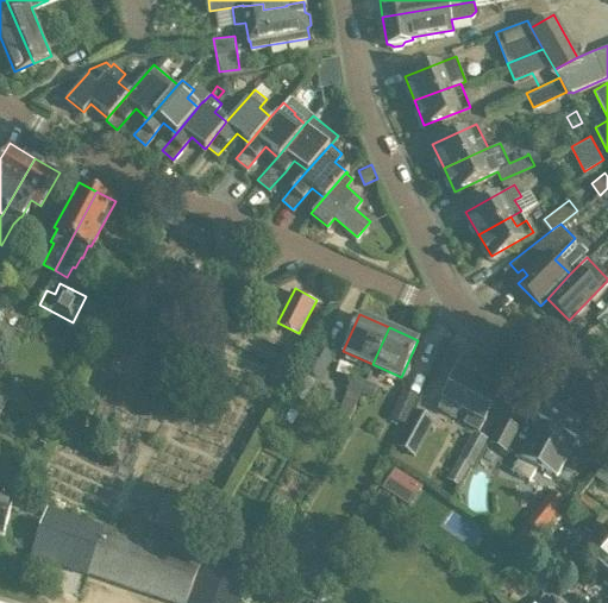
[(463,357),(442,396),(444,396),(438,406),(464,420),(478,428),(505,381),(463,357)]
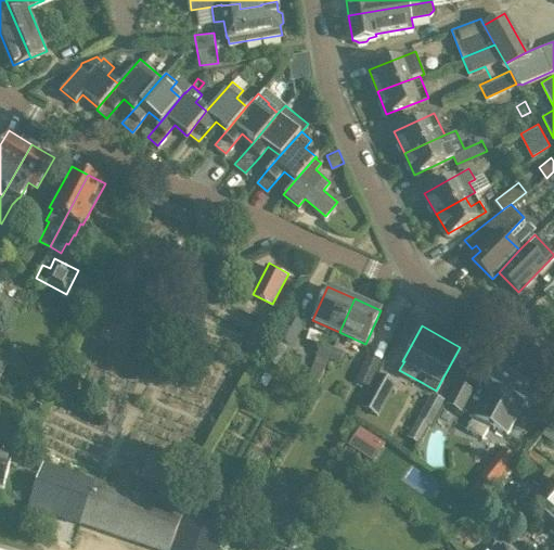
[(266,357),(278,363),(287,345),(275,340),(266,357)]
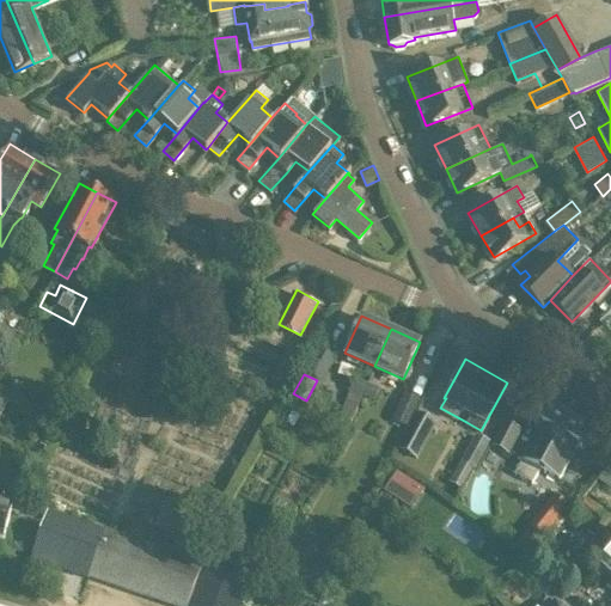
[(364,395),(368,380),(356,374),(338,414),(352,417),(364,395)]
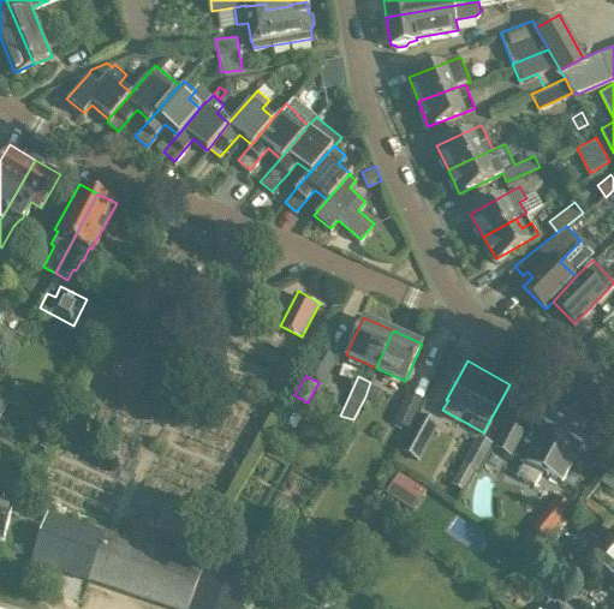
[(370,382),(365,396),(375,402),(383,387),(370,382)]
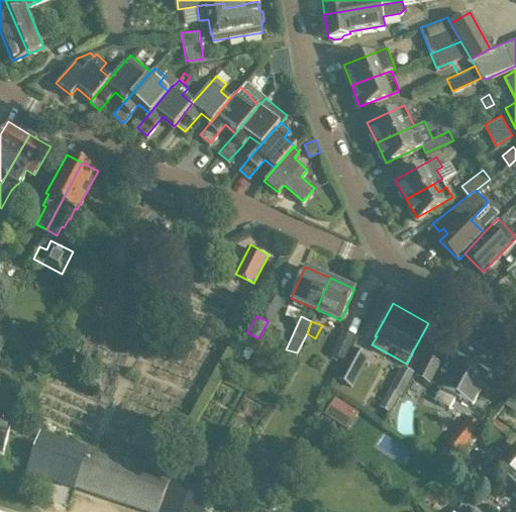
[(343,359),(351,343),(354,335),(342,329),(331,351),(343,359)]
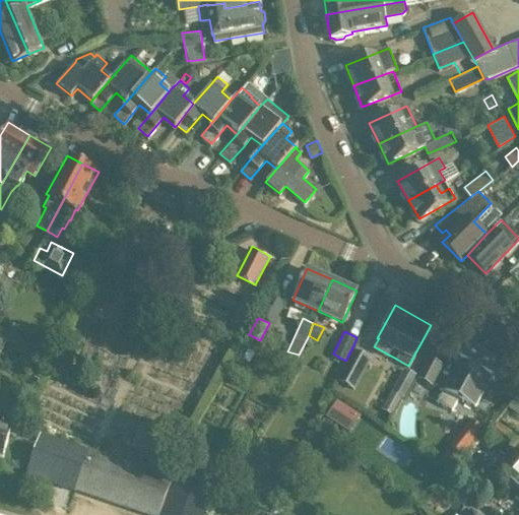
[(457,357),(460,359),(495,379),(497,379),(507,360),(467,337),(457,357)]
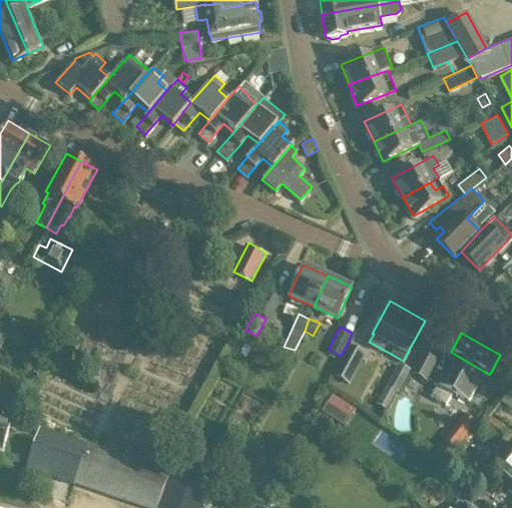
[(350,381),(366,353),(350,344),(335,373),(350,381)]
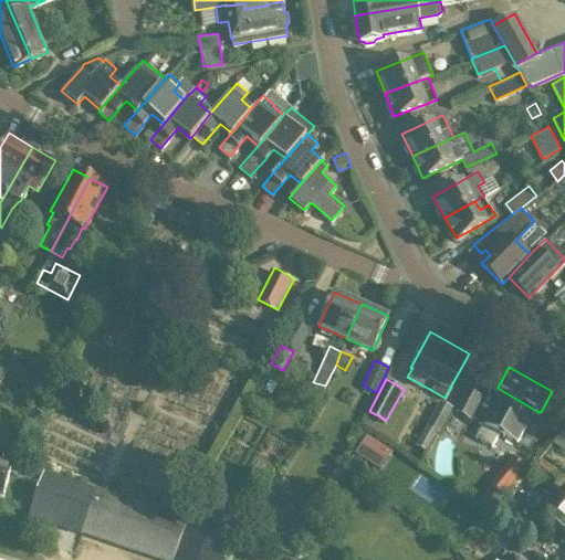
[(456,409),(470,415),(481,395),(467,388),(456,409)]
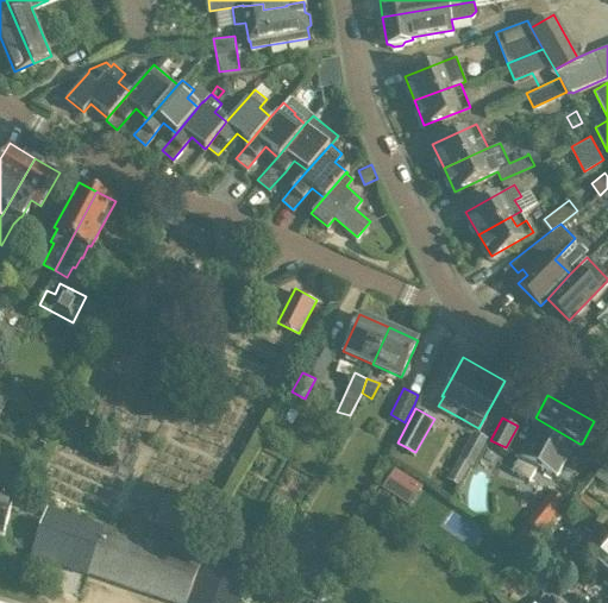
[(580,444),(539,420),(513,469),(530,478),(538,464),(556,475),(566,454),(572,457),(580,444)]
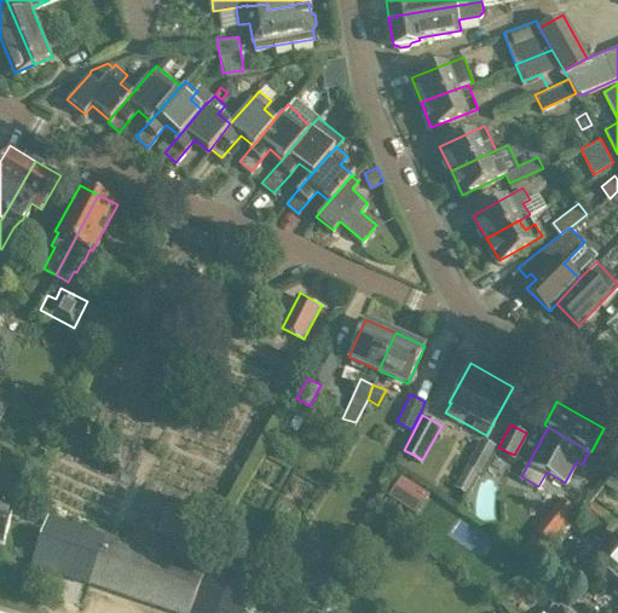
[(40,444),(30,456),(41,464),(51,451),(40,444)]
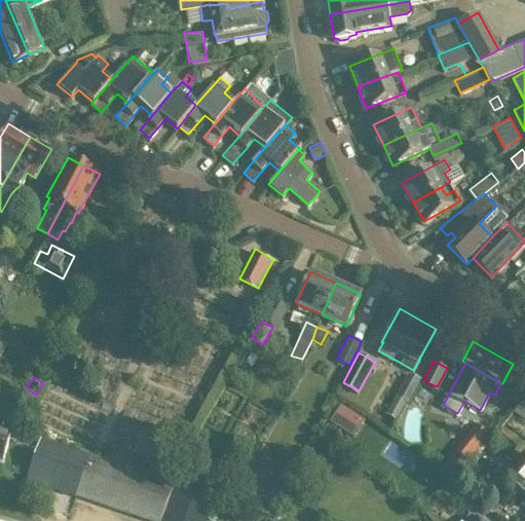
[(405,378),(397,394),(407,399),(408,400),(416,385),(405,378)]
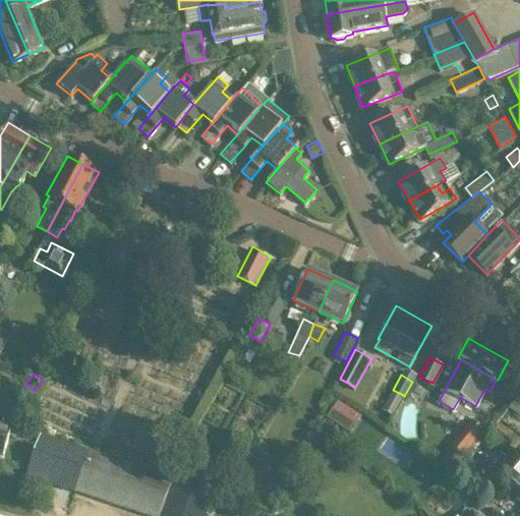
[(519,390),(510,403),(519,409),(519,390)]
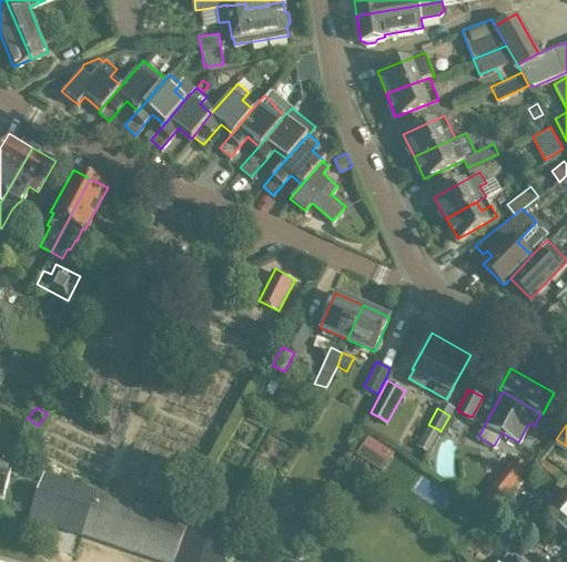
[(382,468),(393,451),(370,436),(358,452),(382,468)]
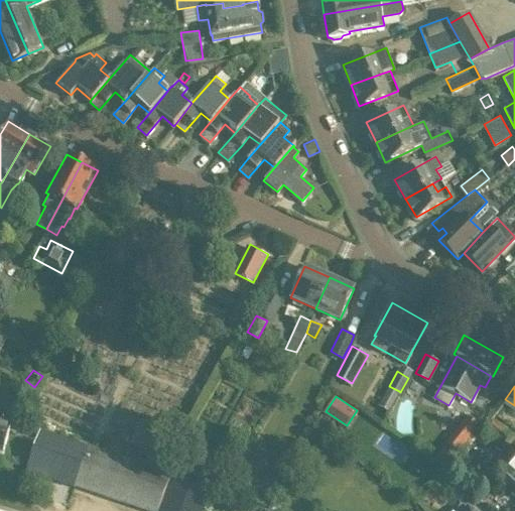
[(469,441),(468,440),(481,424),(468,414),(444,441),(460,454),(469,441)]
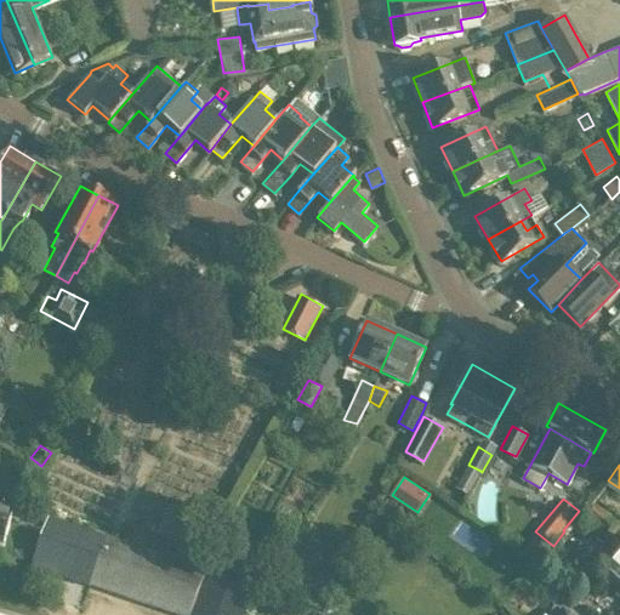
[(613,541),(615,539),(619,534),(619,522),(597,501),(584,516),(613,541)]
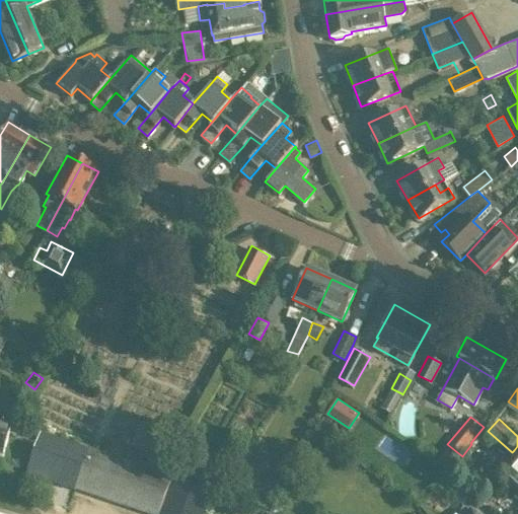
[(9,431),(16,433),(18,433),(21,426),(11,423),(11,424),(0,421),(0,452),(3,453),(9,431)]
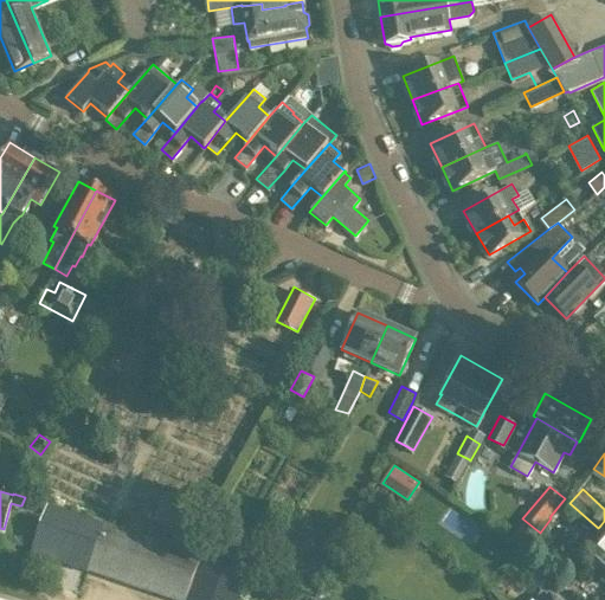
[(46,503),(43,514),(31,550),(88,569),(104,521),(47,501),(46,503)]
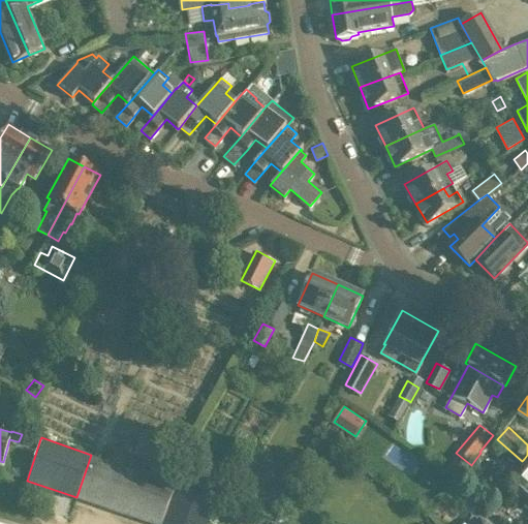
[(152,523),(161,523),(176,485),(176,484),(91,455),(76,497),(152,523)]
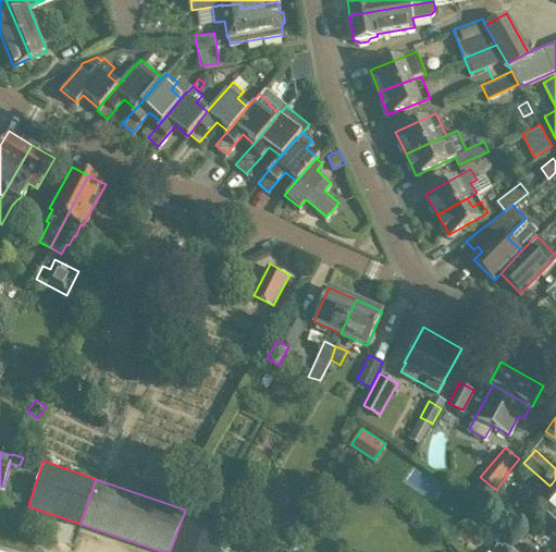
[(555,493),(541,511),(555,524),(555,493)]
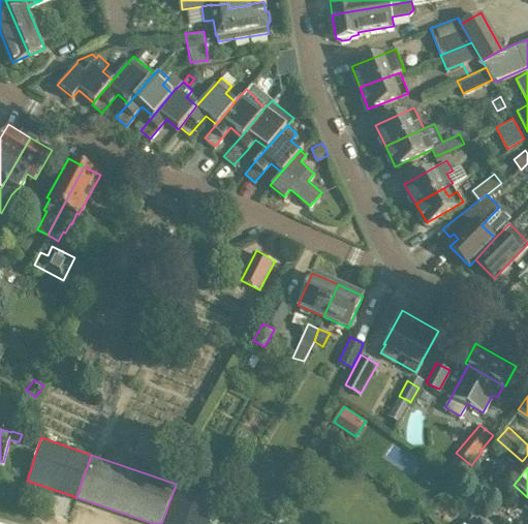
[(470,513),(478,502),(456,481),(446,492),(470,513)]
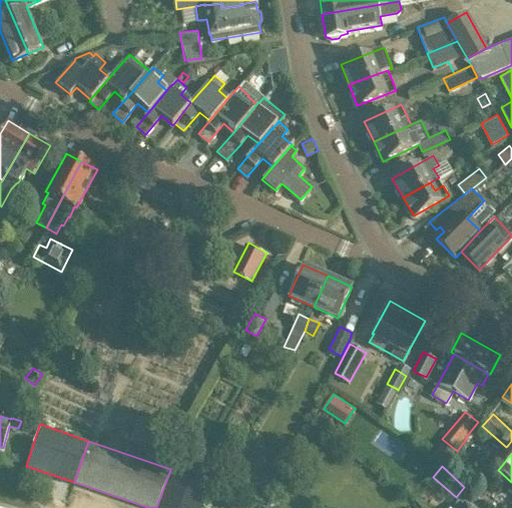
[(170,470),(156,507),(199,507),(208,483),(170,470)]
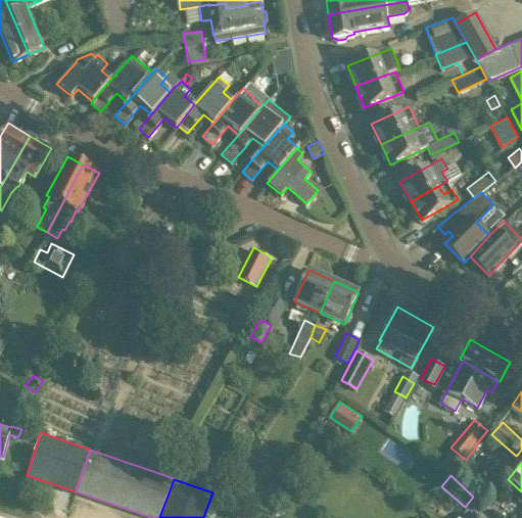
[(479,517),(474,513),(474,514),(467,508),(459,517),(479,517)]
